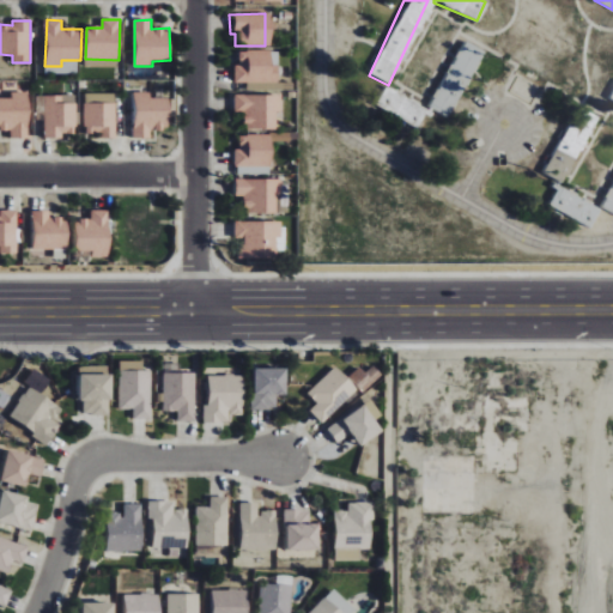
[(466,79),(480,50),(460,40),(426,109),(444,117),(463,78),(466,79)]
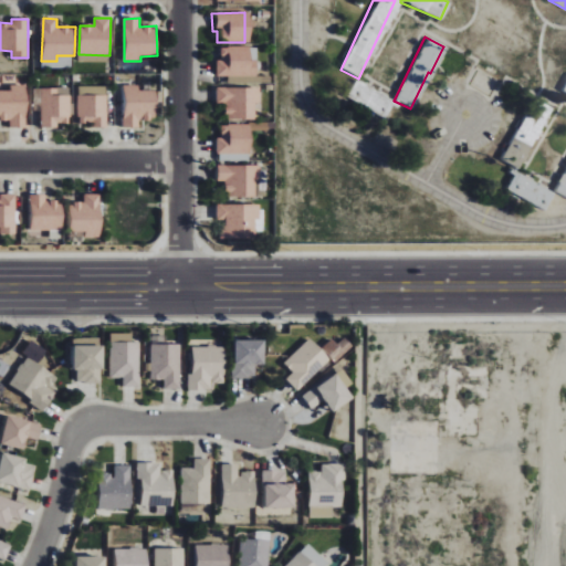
[(253,76),(253,48),(217,48),(216,76),(253,76)]
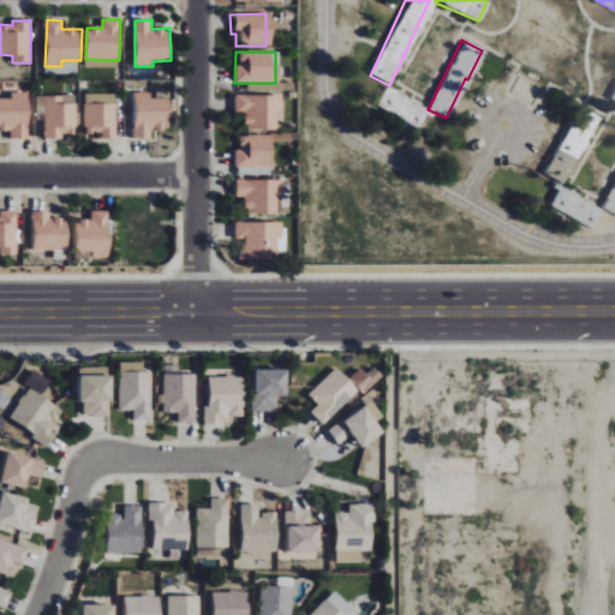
[(417,127),(427,108),(382,88),(374,107),(417,127)]
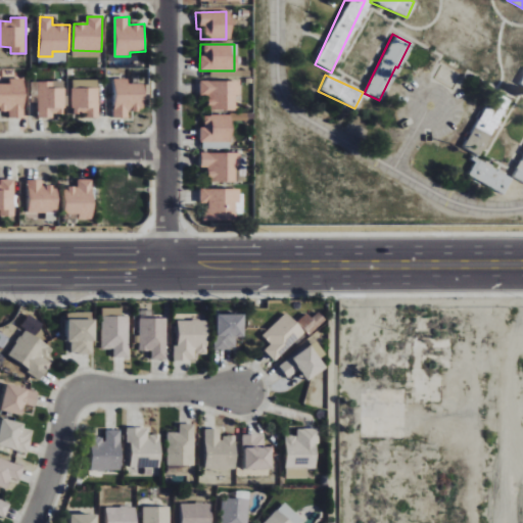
[(0,84),(0,109),(9,110),(9,119),(26,117),(25,79),(9,79),(9,84),(0,84)]
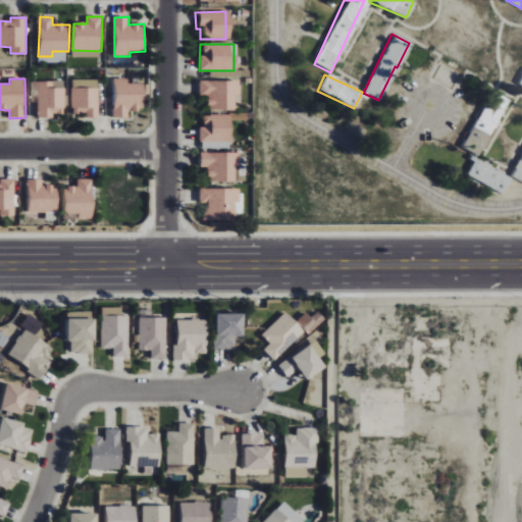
[(127,79),(113,80),(114,118),(128,118),(127,110),(145,110),(144,84),(127,84),(127,79)]
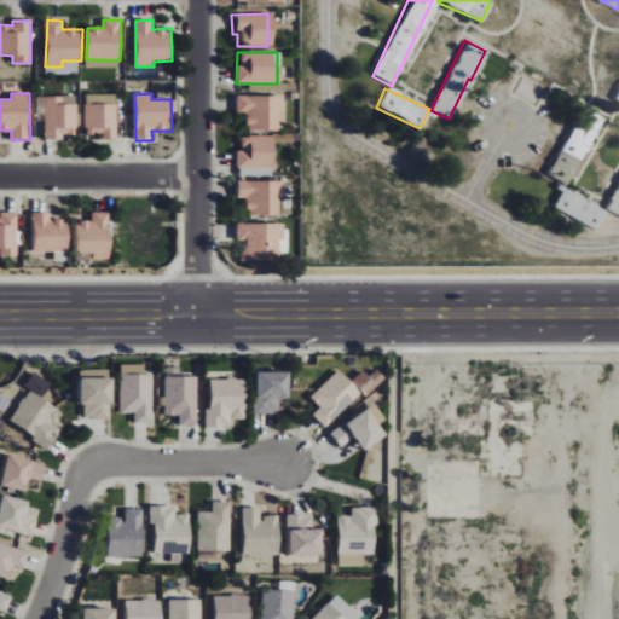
[(618,104),(618,184),(606,210),(614,215),(614,214),(618,217),(618,93),(614,103),(618,104)]
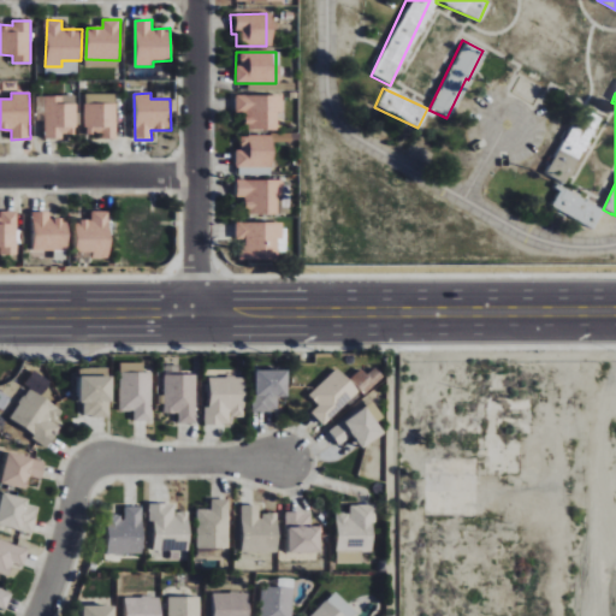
[(116,94),(84,94),(84,140),(117,138),(116,94)]
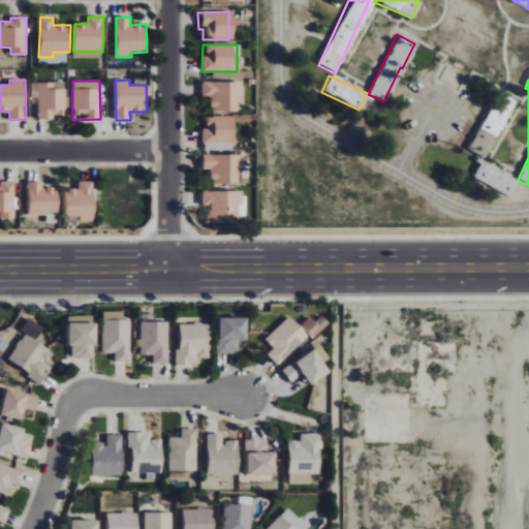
[(31,82),(30,103),(38,103),(38,119),(54,119),(54,115),(65,116),(65,83),(31,82)]
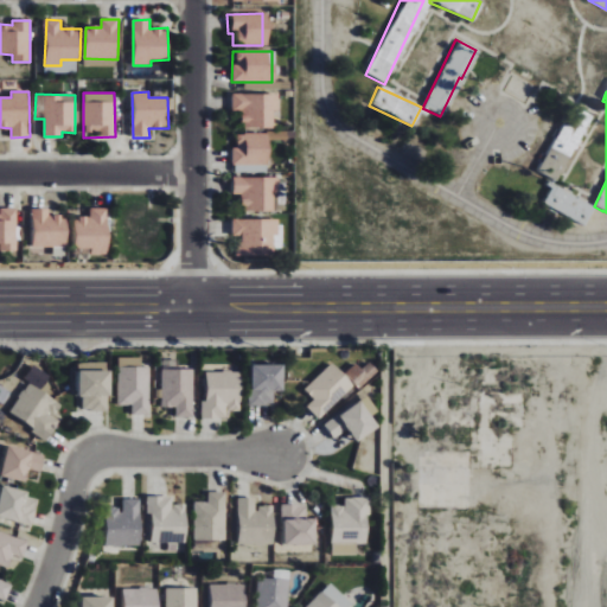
[(232,109),(243,109),(243,128),(275,128),(276,95),(232,94),(232,109)]
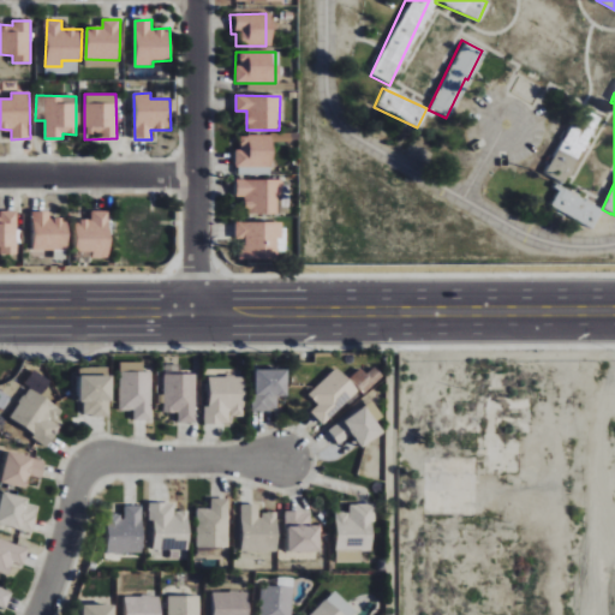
[(542,174),(562,185),(597,117),(577,106),(542,174)]
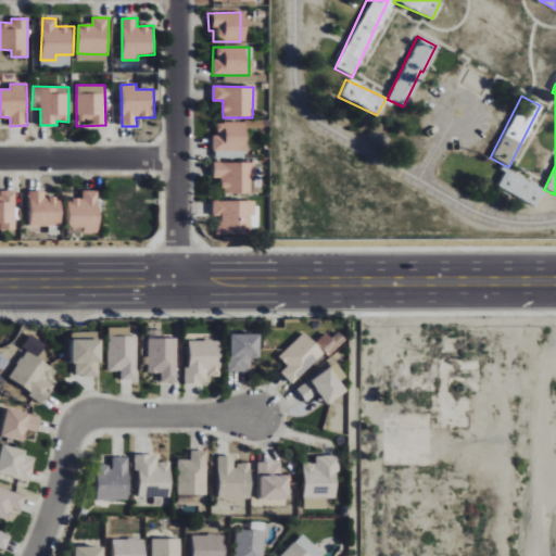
[(245,151),(247,123),(217,122),(217,135),(213,135),(213,150),(245,151)]
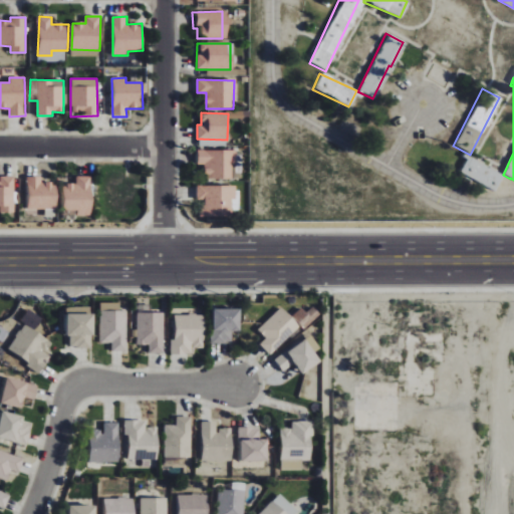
[(231,180),(231,164),(235,164),(236,151),(197,150),(197,165),(205,165),(205,179),(231,180)]
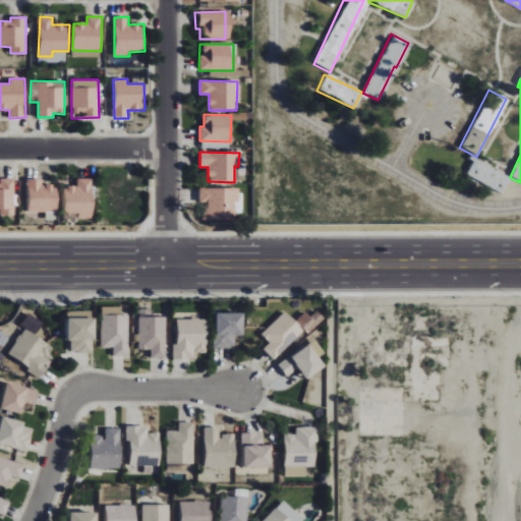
[(464,177),(499,193),(507,177),(471,161),(464,177)]
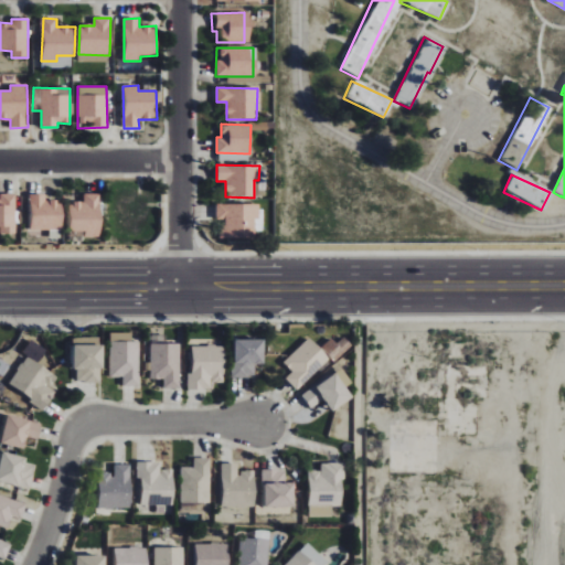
[(17,194),(0,193),(0,233),(16,234),(17,194)]
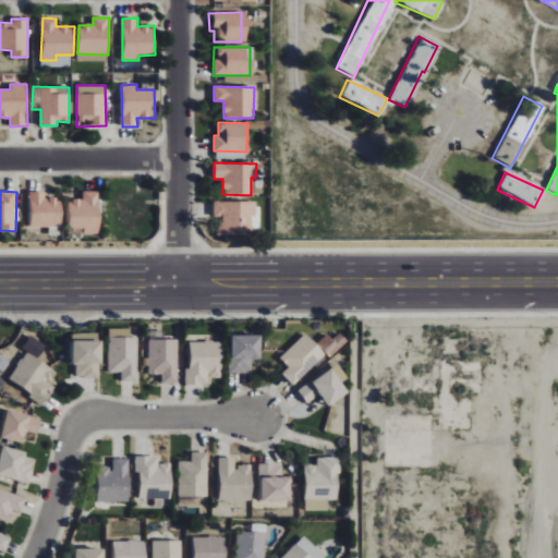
[(83,201),(69,199),(69,228),(84,229),(84,234),(99,234),(100,192),(83,191),(83,201)]
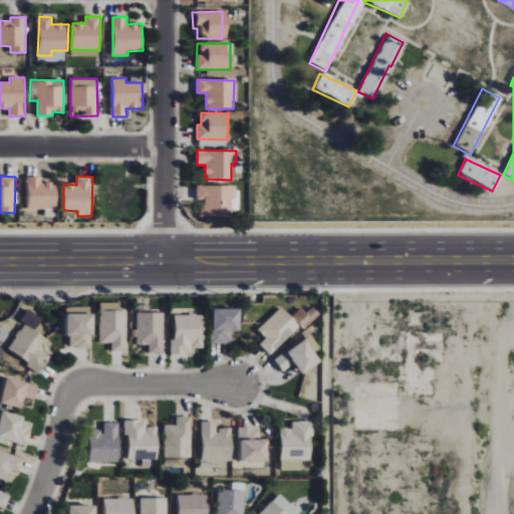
[(56,210),(57,184),(41,184),(41,177),(28,177),(27,209),(56,210)]
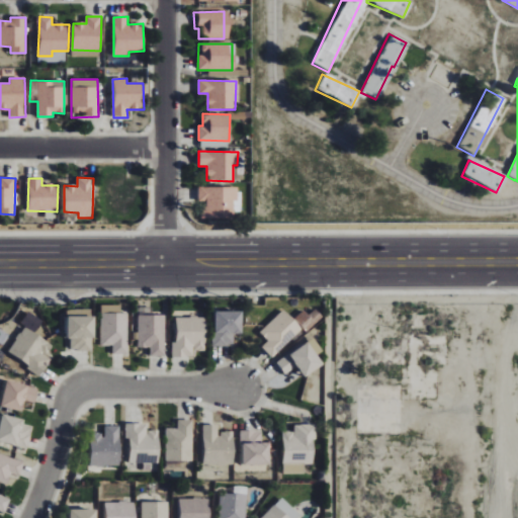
[(197,187),(198,203),(201,203),(201,219),(233,218),(233,200),(237,200),(237,187),(197,187)]
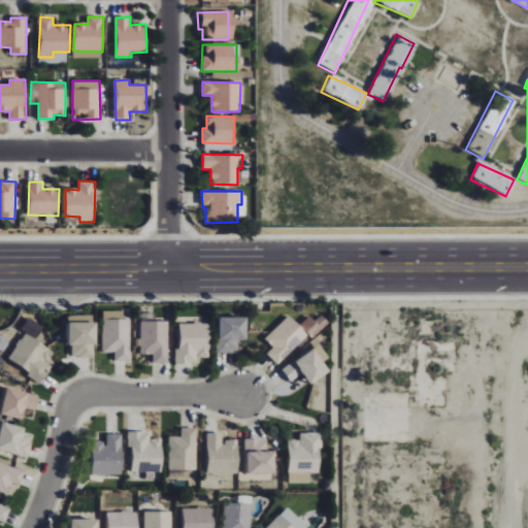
[(116,352),(116,362),(131,361),(130,320),(123,320),(123,310),(102,311),(103,352),(116,352)]
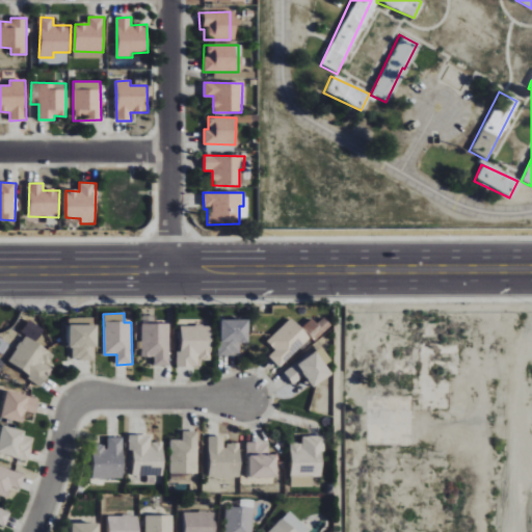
[(274,350),(268,356),(280,368),(310,338),(291,318),(266,342),(274,350)]
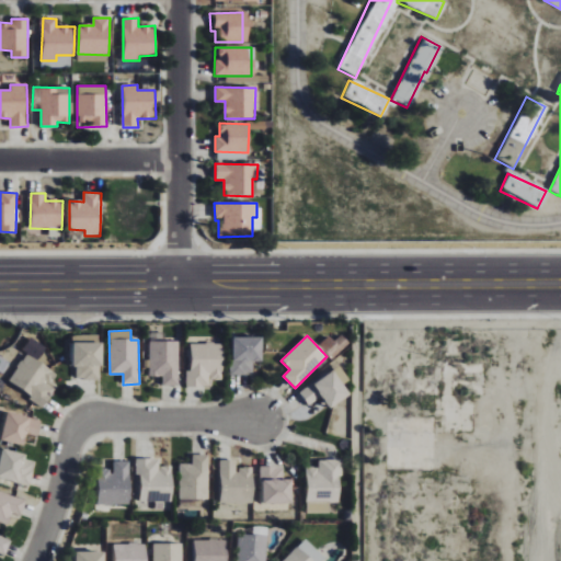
[(262,338),(231,338),(231,375),(253,376),(253,362),(262,363),(262,338)]
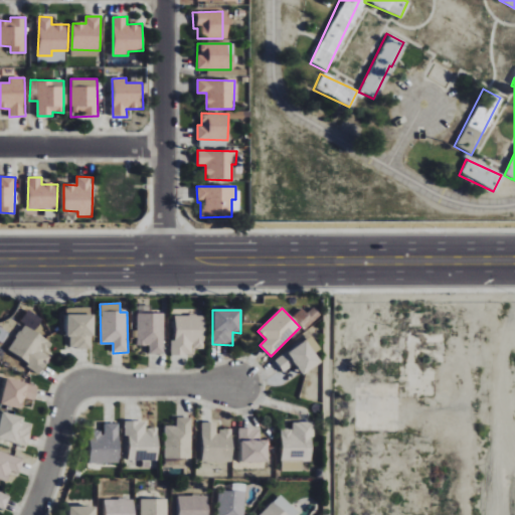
[(163,313),(135,314),(136,345),(149,345),(149,354),(164,354),(163,313)]
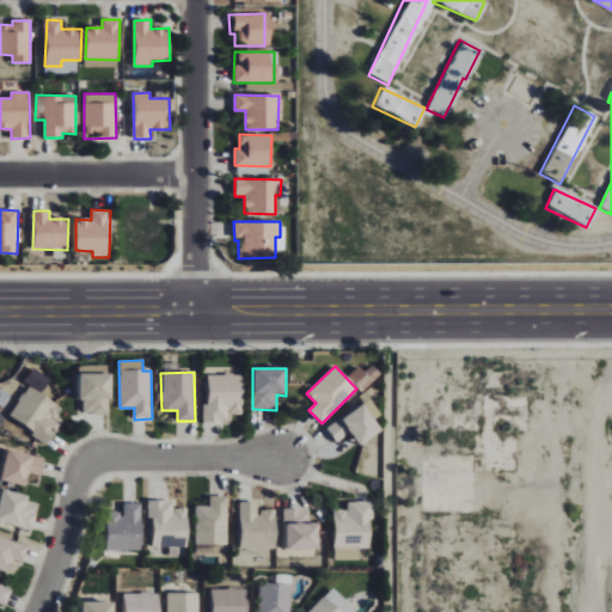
[(110,374),(81,374),(81,414),(111,414),(110,374)]
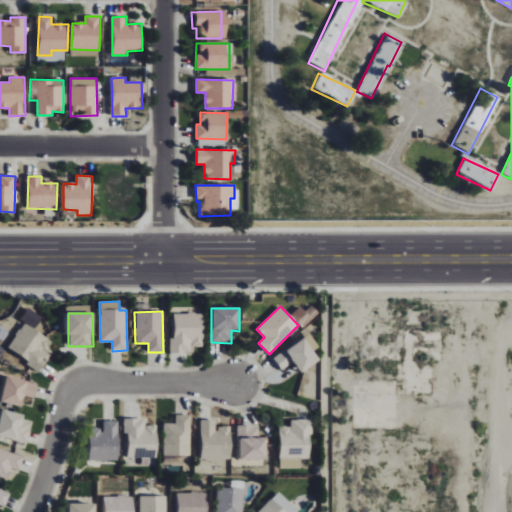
[(170,353),(191,353),(191,347),(203,347),(203,313),(173,314),(174,339),(169,339),(170,353)]
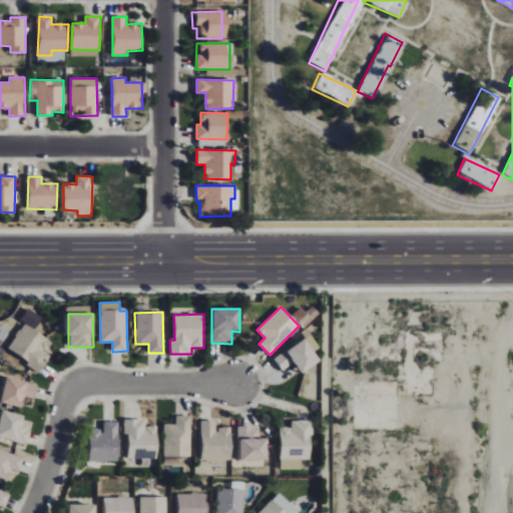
[(53,341),(24,324),(8,351),(42,371),(51,355),(46,352),(53,341)]
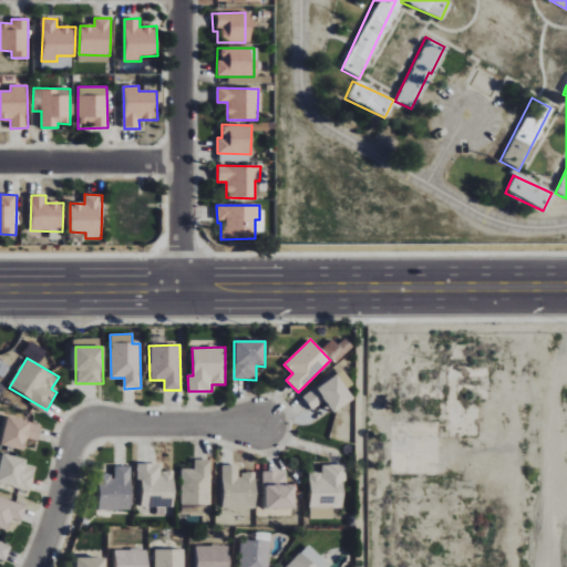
[(312,410),(326,401),(333,413),(353,400),(338,374),(303,397),(312,410)]
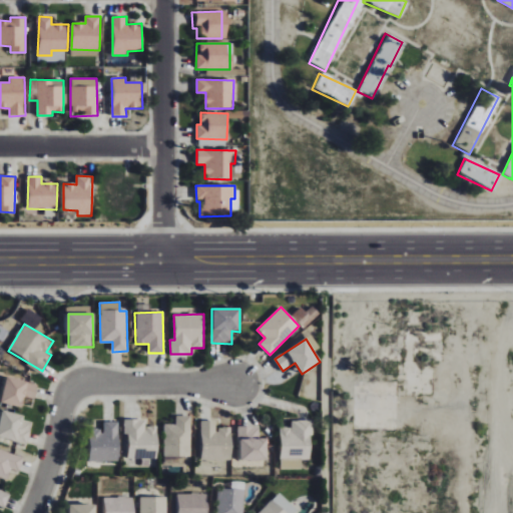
[(22,408),(24,397),(35,399),(38,385),(7,377),(0,403),(22,408)]
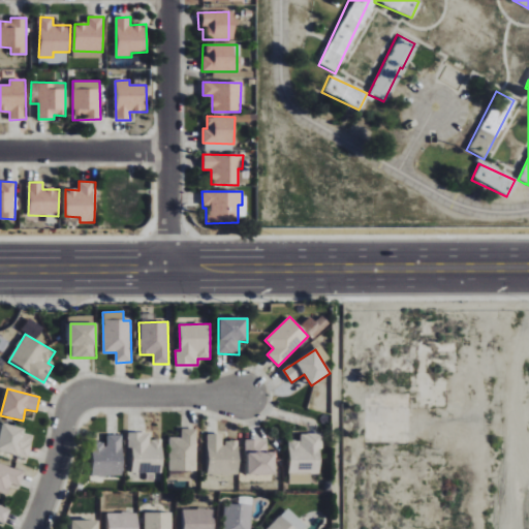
[(0,433),(0,452),(28,458),(33,432),(2,426),(0,433)]
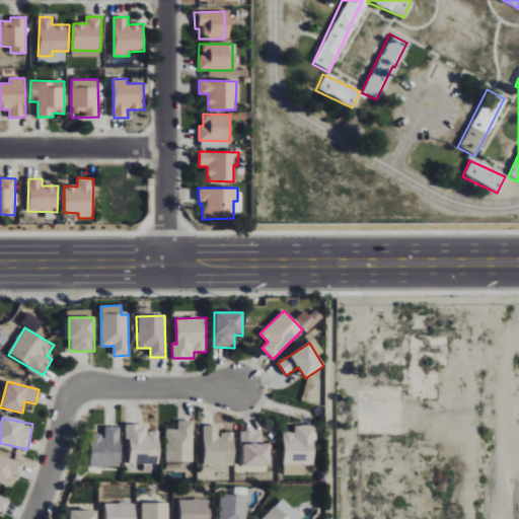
[(166,461),(193,462),(194,421),(178,421),(177,429),(166,429),(166,461)]
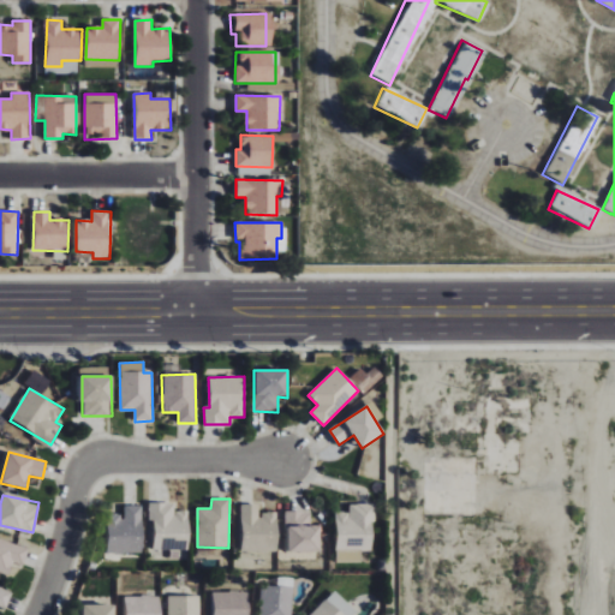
[(174,503),(151,503),(151,550),(189,550),(189,511),(174,511),(174,503)]
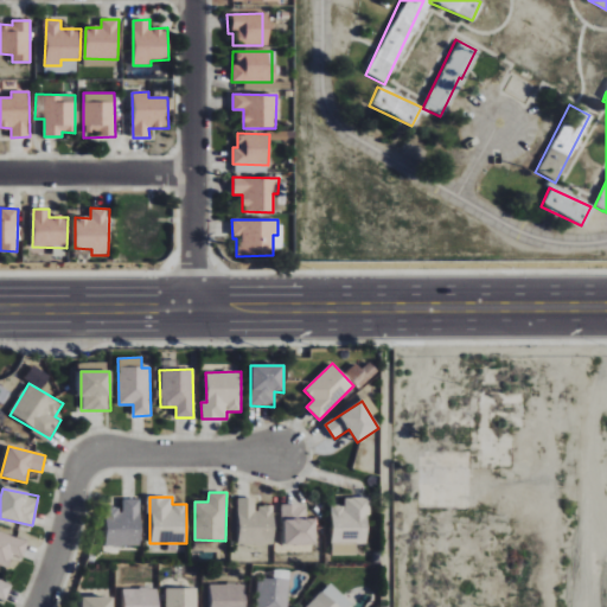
[(256,498),(238,498),(238,545),(274,545),(275,506),(256,505),(256,498)]
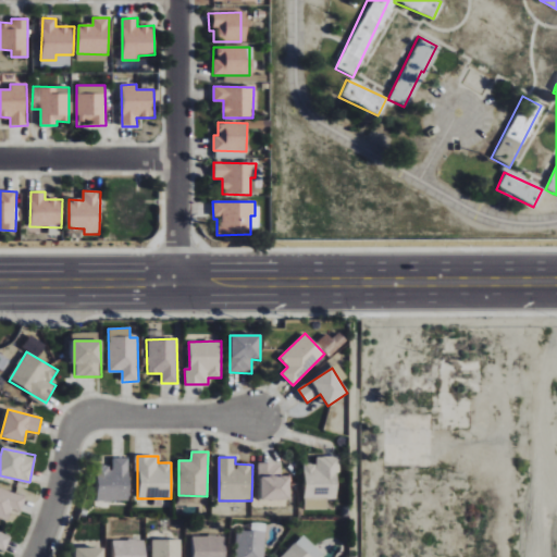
[(326,509),(326,499),(338,499),(337,457),(317,457),(317,465),(304,465),(305,509),(326,509)]
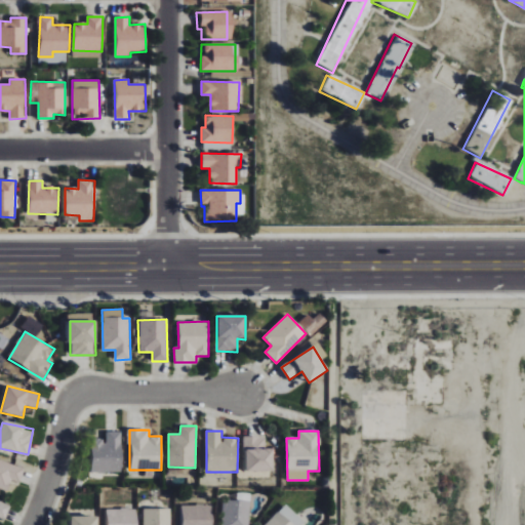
[(121,473),(122,432),(106,432),(106,439),(92,438),(91,472),(121,473)]
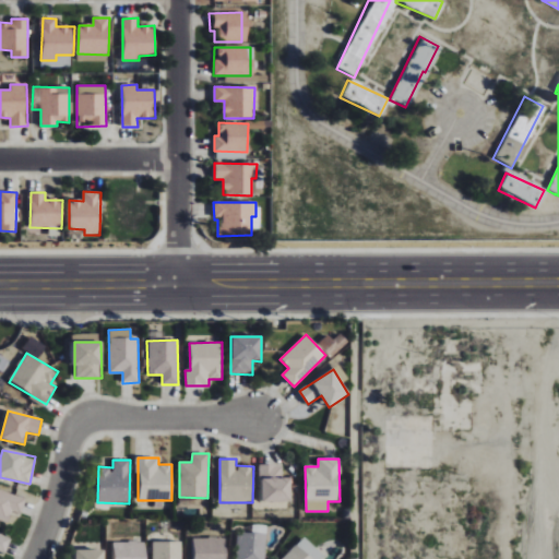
[(290,502),(290,478),(284,478),(283,464),(260,465),(261,502),(290,502)]
